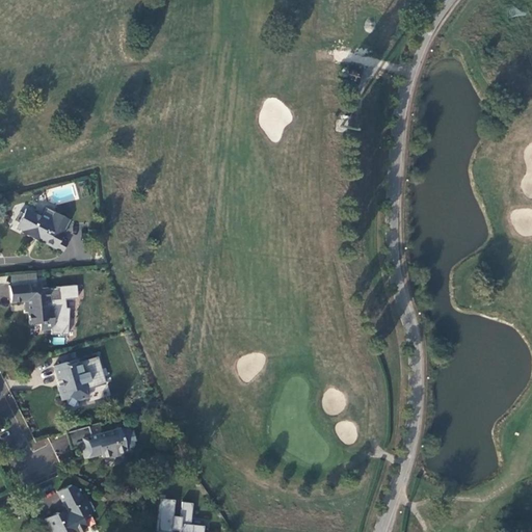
[(19,214),(17,218),(18,221),(19,222),(16,227),(23,231),(22,233),(38,241),(41,240),(56,248),(56,247),(61,250),(65,242),(60,239),(63,233),(62,233),(70,219),(54,212),(49,220),(25,209),(23,213),(19,214)]
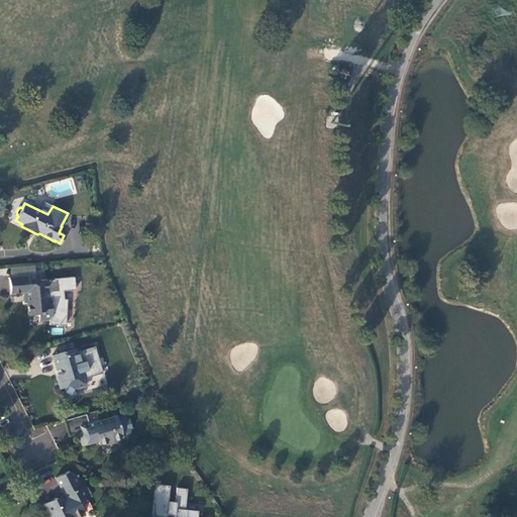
[(66,300),(63,300),(62,291),(74,290),(73,278),(54,279),(54,280),(46,281),(46,280),(38,281),(38,276),(8,278),(10,294),(23,293),(23,296),(26,296),(27,303),(28,315),(38,314),(38,320),(49,320),(48,325),(57,325),(57,327),(61,327),(61,326),(65,326),(66,300)]
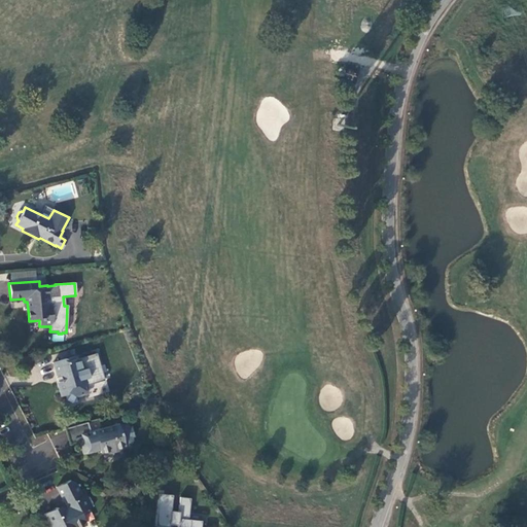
[(66,358),(53,362),(57,378),(61,377),(62,381),(57,383),(61,396),(65,395),(67,400),(72,403),(77,401),(76,396),(88,393),(88,391),(85,386),(88,382),(84,373),(83,373),(78,358),(75,359),(67,361),(66,358)]
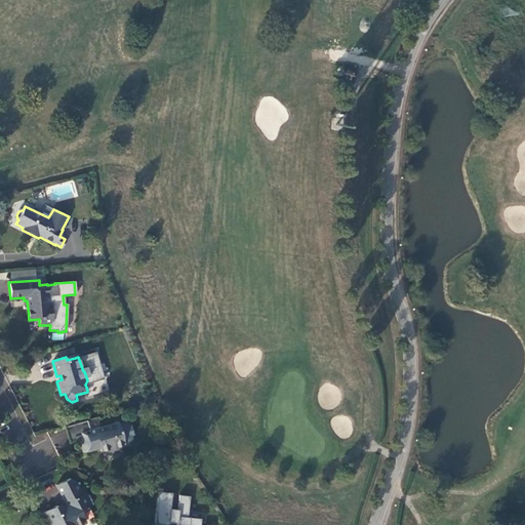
[(90,430),(87,420),(66,427),(70,442),(80,439),(83,452),(99,447),(101,451),(104,450),(107,452),(119,449),(121,445),(124,444),(124,443),(130,441),(132,438),(131,436),(133,435),(130,425),(128,426),(127,422),(125,421),(118,423),(118,421),(90,430)]
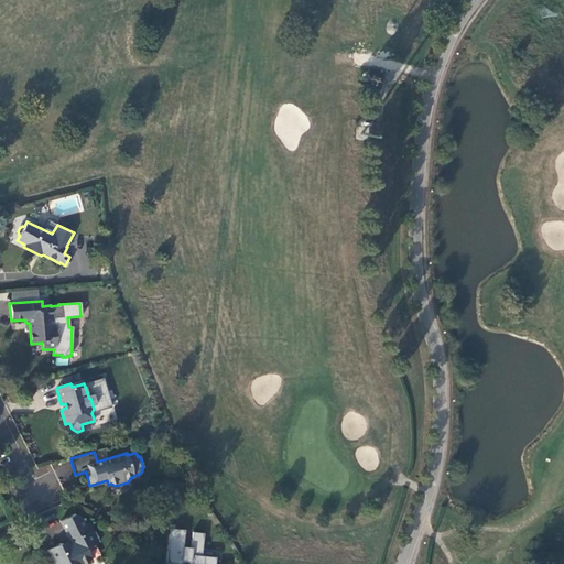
[(60,521),(68,539),(69,541),(62,545),(61,543),(46,550),(53,563),(76,563),(78,563),(84,563),(91,561),(86,549),(98,542),(91,529),(88,531),(80,517),(74,513),(60,521)]
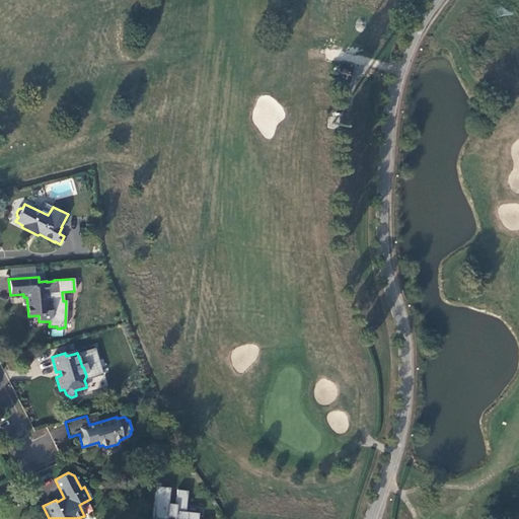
[(155,486),(152,518),(162,518),(199,518),(200,513),(187,511),(189,491),(177,489),(175,503),(170,503),(171,488),(155,486)]
